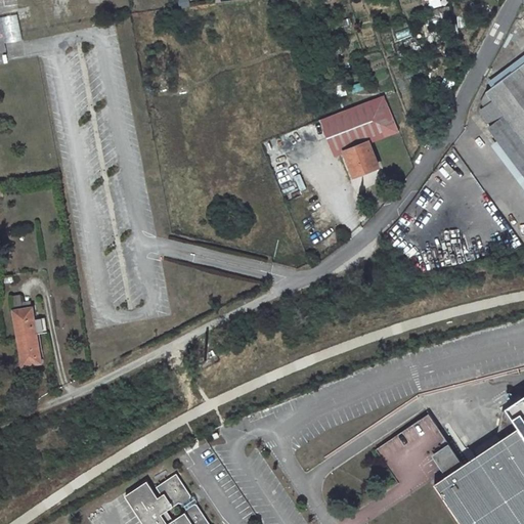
[(425,11),(441,5),(438,0),(427,0),(422,2),(425,11)]
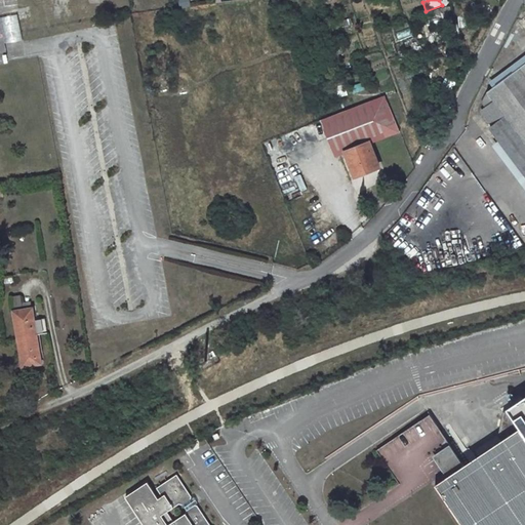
[(10,14),(0,16),(0,19),(3,33),(14,32),(10,14)]
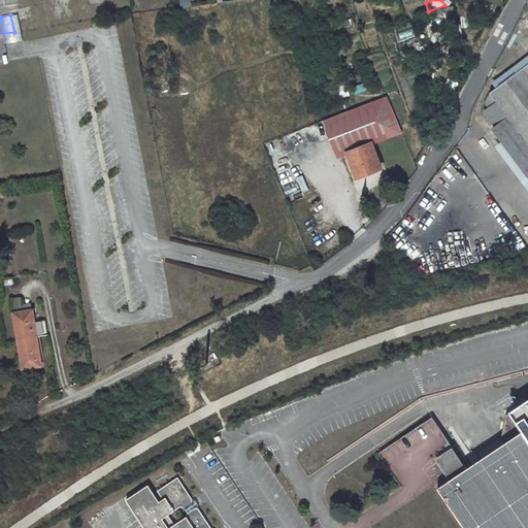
[(371,27),(363,30),(370,48),(378,45),(371,27)]
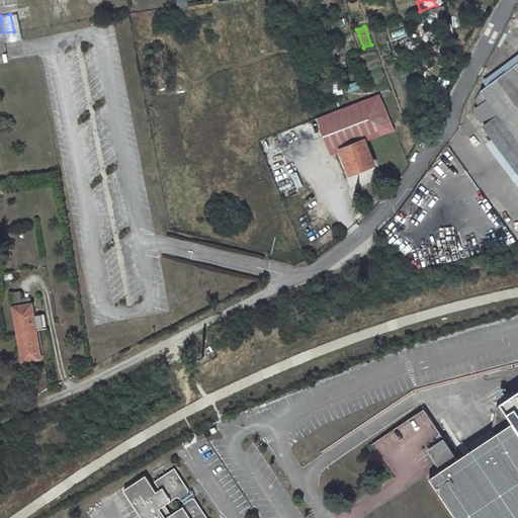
[(3,32),(5,42),(16,40),(14,31),(3,32)]
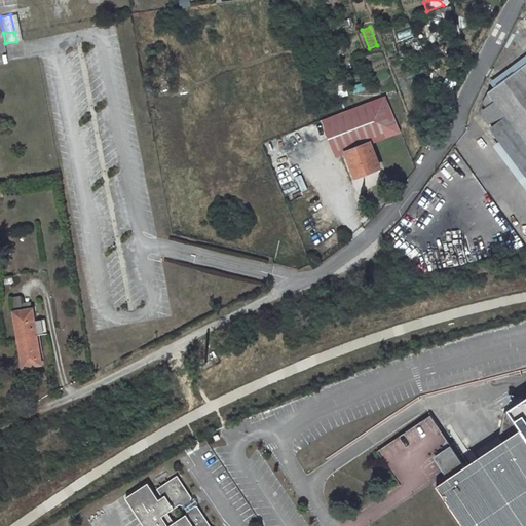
[(491,129),(525,176),(525,65),(488,94),(483,103),(487,109),(495,104),(506,118),(491,129)]
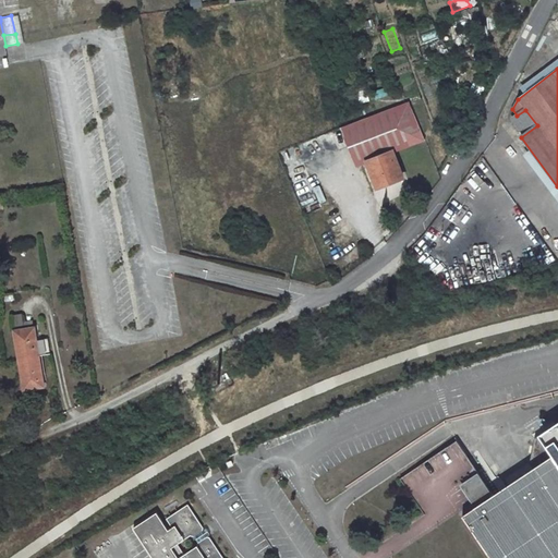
[(412,100),(342,128),(356,166),(367,161),(378,189),(409,176),(401,159),(397,161),(392,152),(429,137),(412,100)]
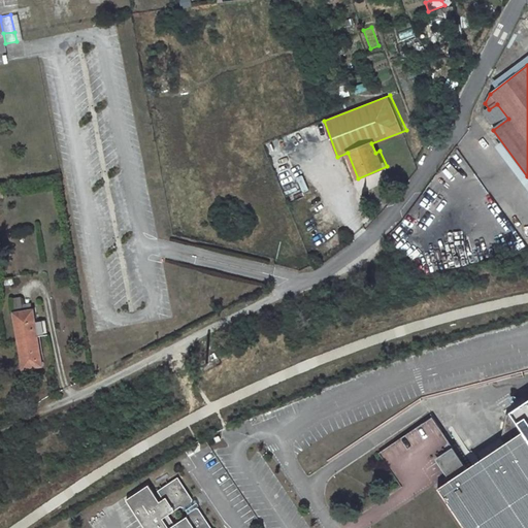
[(13,310),(29,307),(28,303),(20,305),(19,297),(11,298),(13,310)]
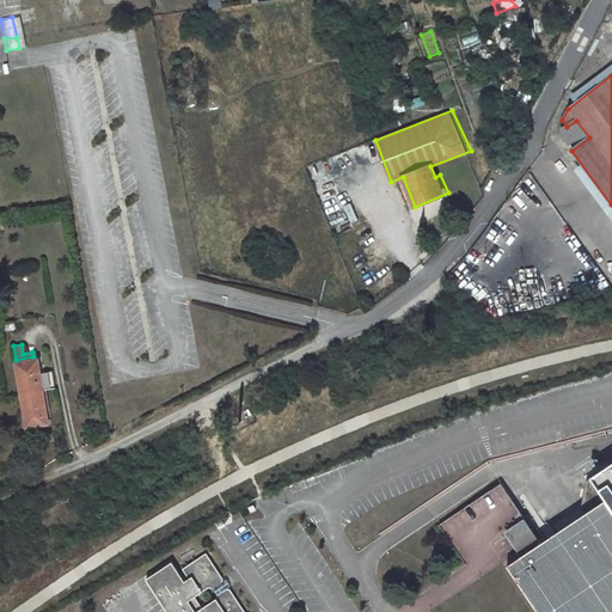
[(37,360),(16,363),(20,393),(42,390),(55,387),(53,371),(40,373),(37,360)]
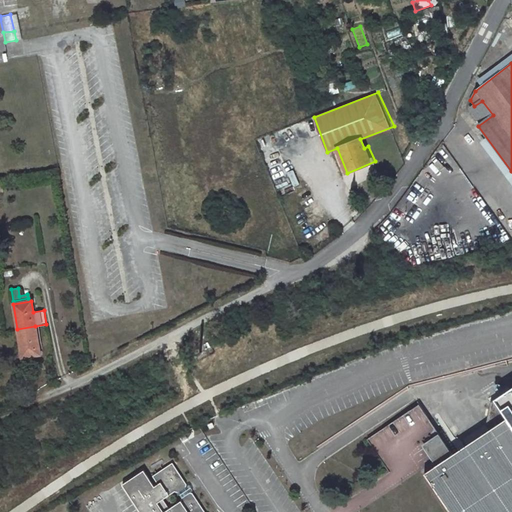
[(17,329),(21,358),(40,355),(35,326),(17,329)]
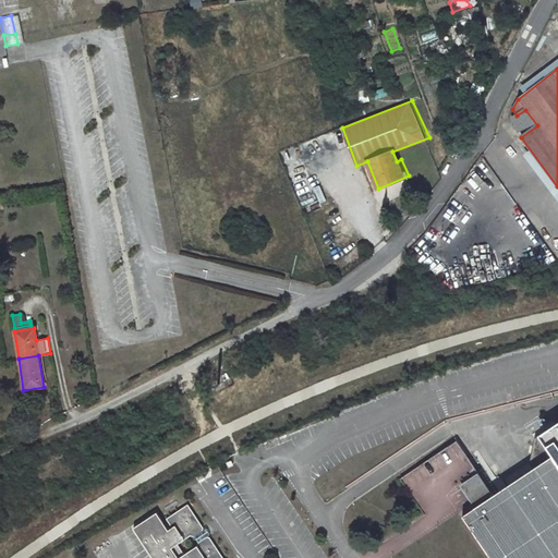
[(553,457),(557,463),(557,422),(540,435),(553,457)]
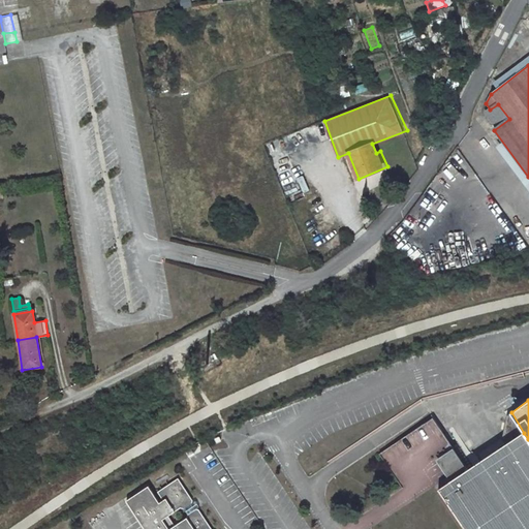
[(429,421),(422,427),(431,437),(438,431),(429,421)]
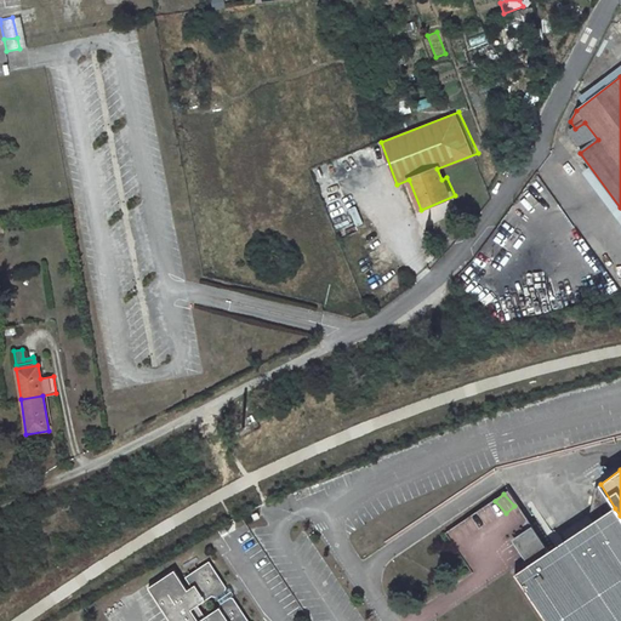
[(516,575),(546,620),(620,620),(620,516),(615,508),(545,556),(528,567),(516,575)]
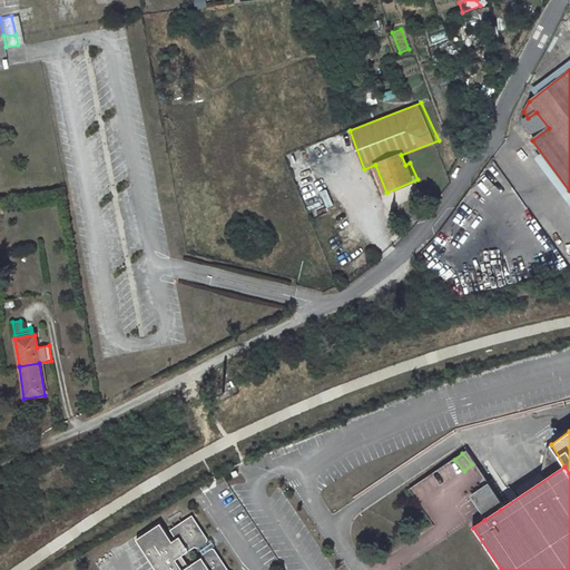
[(469,498),(484,520),(500,510),(484,487),(469,498)]
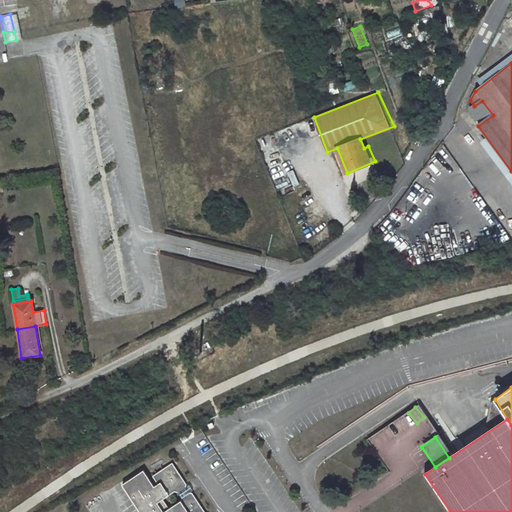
[(156,487),(145,470),(122,484),(141,511),(204,511),(192,493),(188,493),(184,487),(185,483),(172,463),(152,476),(158,485),(156,487)]
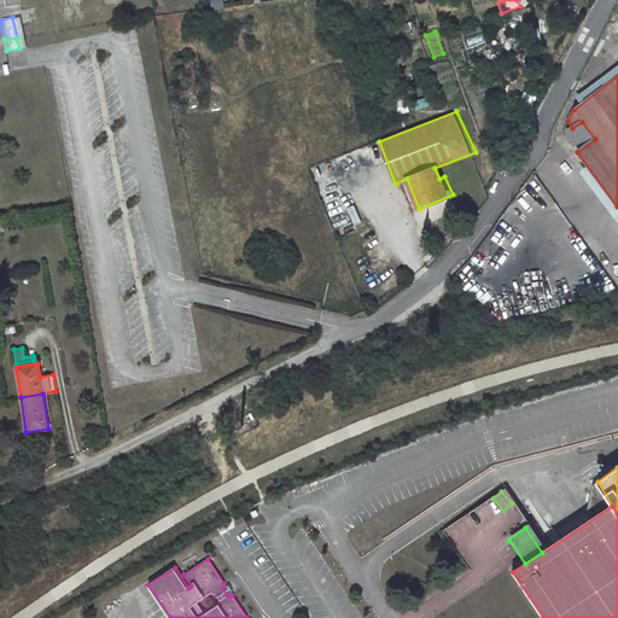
All buildings are outlined.
